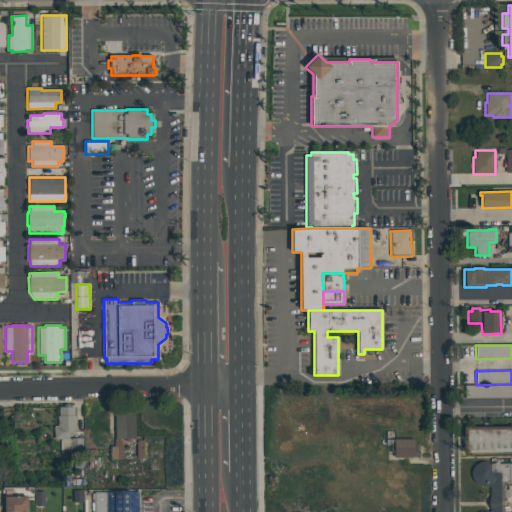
[(511,384),(511,397),(465,398),(464,385),(511,384)]
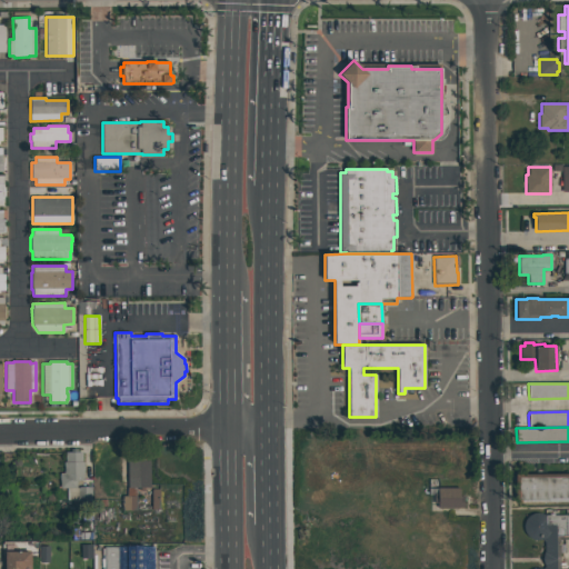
[(66,452),(82,452),(82,462),(83,462),(83,481),(77,481),(77,489),(78,489),(78,487),(92,487),(92,501),(78,501),(78,500),(67,500),(67,488),(60,488),(60,473),(63,473),(63,462),(66,462),(66,452)]
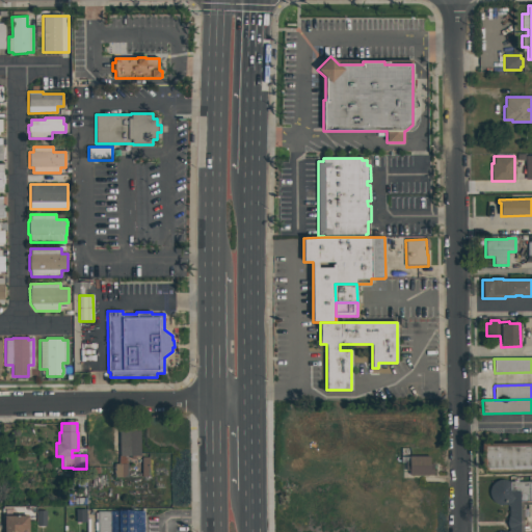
[(140,456),(139,456),(139,459),(131,459),(131,456),(126,456),(126,463),(128,463),(128,478),(114,478),(113,464),(118,463),(118,456),(120,456),(120,431),(140,431),(140,456)]
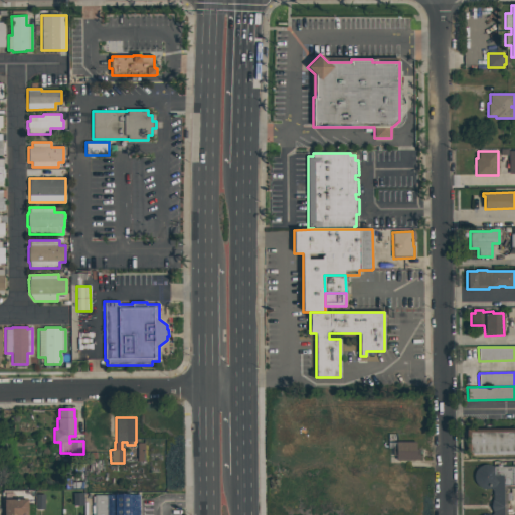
[(466,431),(514,430),(514,455),(472,456),(472,457),(466,457),(466,431)]
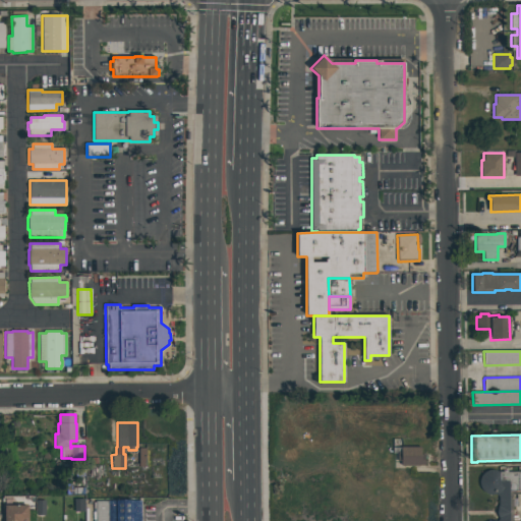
[(420,447),(420,454),(424,454),(424,465),(401,465),(401,461),(397,461),(397,452),(401,452),(400,447),(420,447)]
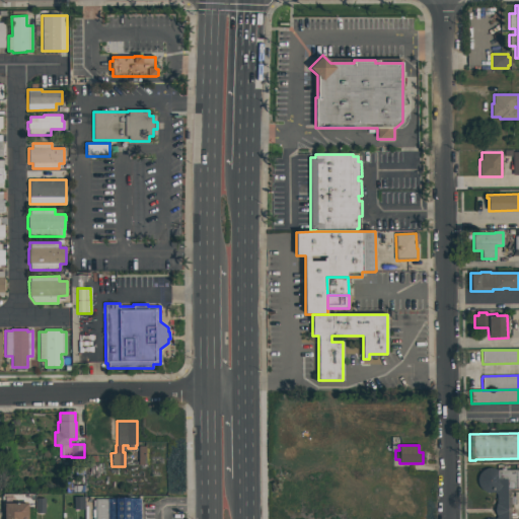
[(138,446),(146,446),(146,464),(139,464),(138,446)]
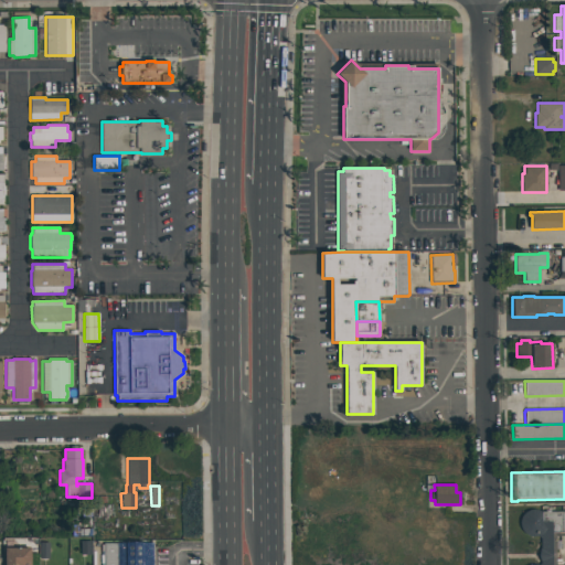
[(528,564),(533,564),(539,564),(541,562),(539,556),(541,550),(541,537),(539,535),(533,536),(528,535),(524,532),(521,528),(520,523),(521,518),(524,513),(529,511),(533,510),(539,511),(542,512),(542,511),(564,511),(564,564),(528,564)]
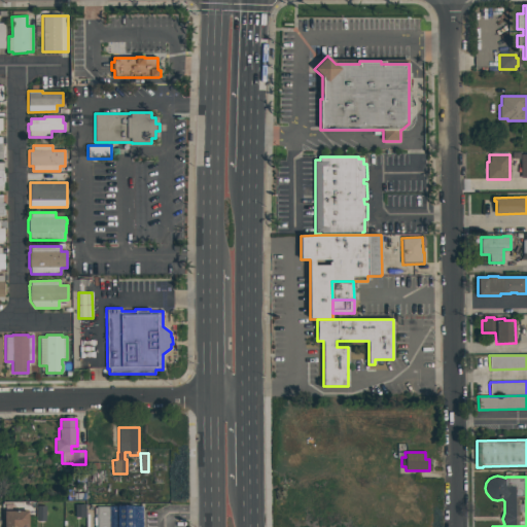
[(37,506),(45,506),(45,521),(43,521),(43,522),(39,522),(39,521),(37,521),(37,506)]
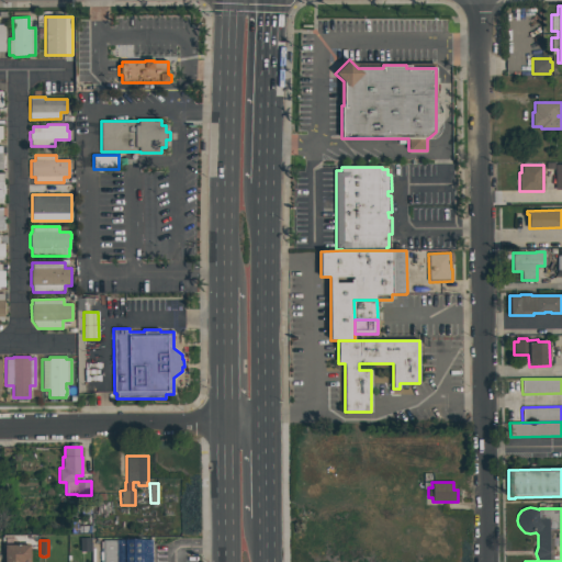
[(103,540),(153,540),(153,561),(101,561),(103,561),(103,549),(100,549),(100,541),(103,541),(103,540)]
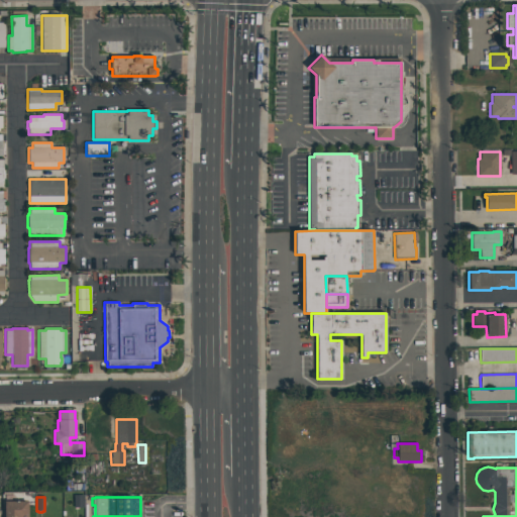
[(4,516),(4,501),(28,501),(28,516),(4,516)]
